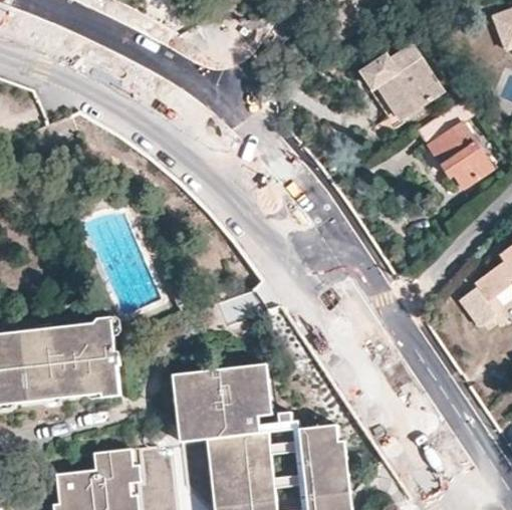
[(511,12),(491,20),(505,54),(511,51),(511,12)]
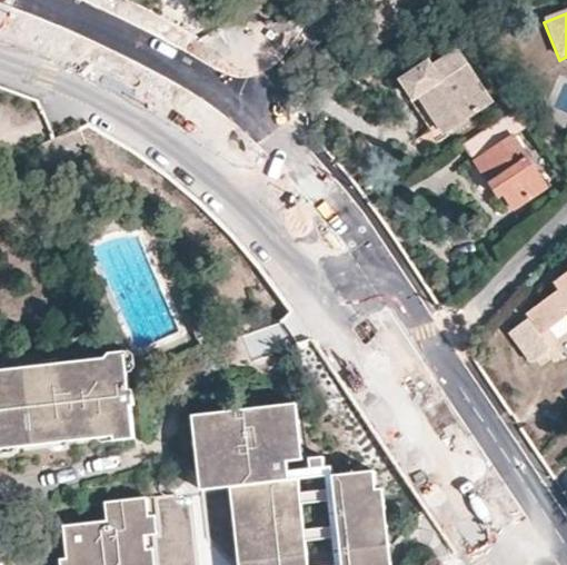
[(488,106),(453,53),(428,69),(426,66),(400,81),(413,101),(418,99),(444,137),(487,108),(488,108),(488,107),(488,106)]
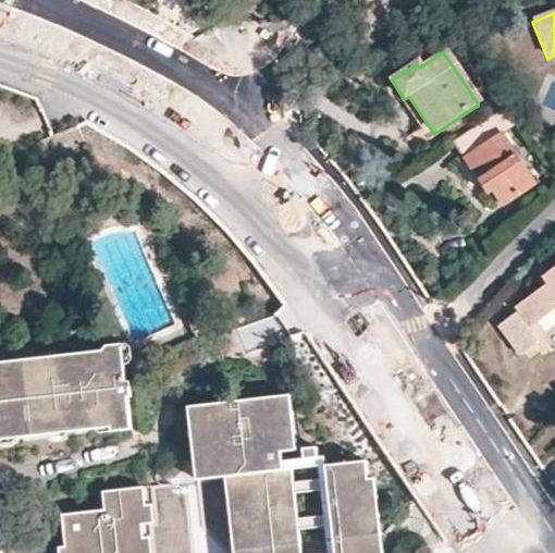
[(498,95),(483,106),(490,117),(506,106),(498,95)]
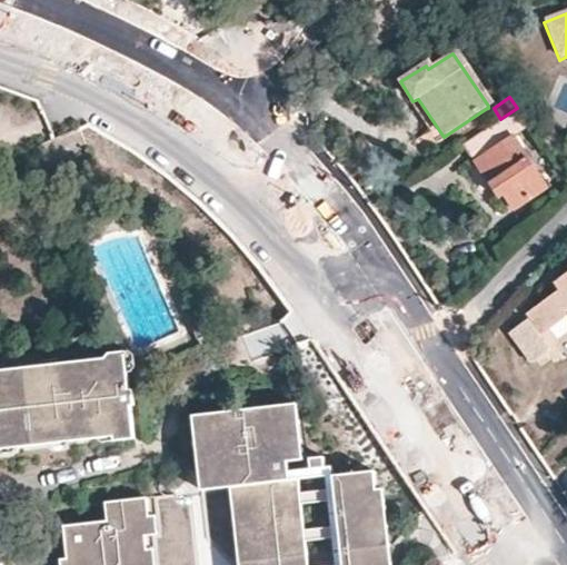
[(529,128),(517,108),(460,147),(495,199),(500,196),(508,207),(541,185),(513,140),(529,128)]
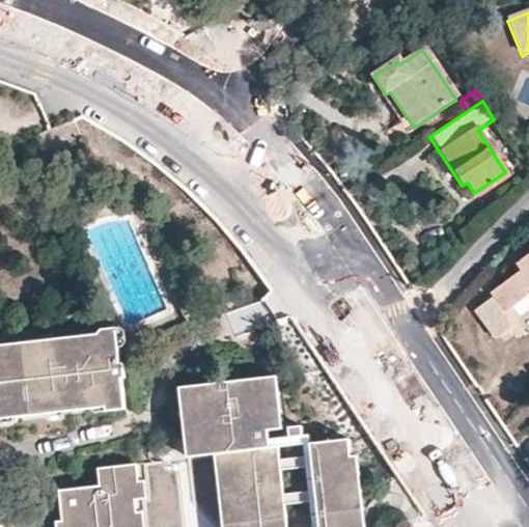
[(528,257),(517,267),(521,274),(491,296),(494,300),(474,313),(495,340),(512,328),(504,314),(519,304),(528,299),(525,295),(528,292),(528,257)]
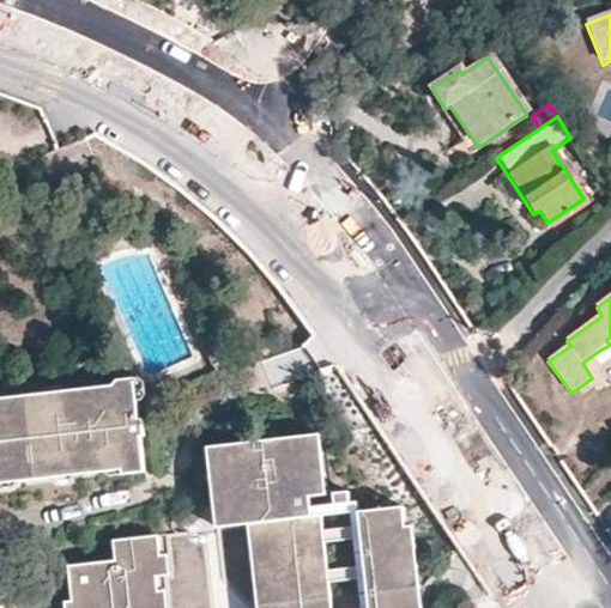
[(129,383),(30,395),(38,476),(65,473),(84,472),(113,468),(131,466),(131,470),(147,468),(141,402),(139,383),(129,383)]
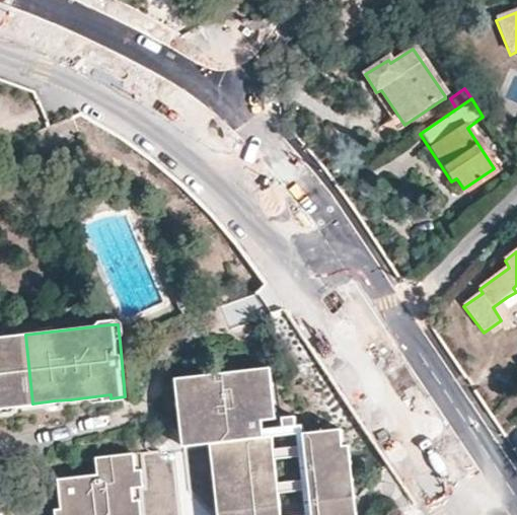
[(25,335),(0,337),(0,407),(1,407),(19,405),(32,403),(25,335)]
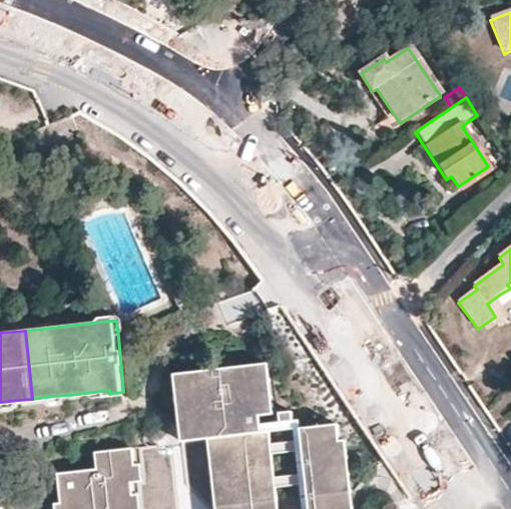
[(222,508),(277,502),(277,508),(300,508),(298,488),(276,490),(275,478),(296,476),(293,452),(271,455),(270,444),(292,441),(290,429),(267,431),(267,428),(234,432),(233,418),(272,412),(264,361),(174,373),(184,439),(93,451),(94,466),(55,471),(58,504),(58,508),(222,508)]
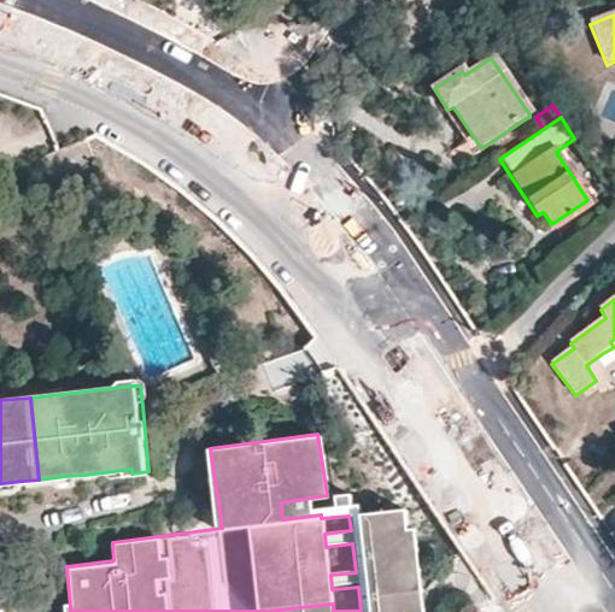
[(334,505),(350,504),(349,492),(334,494),(334,505)]
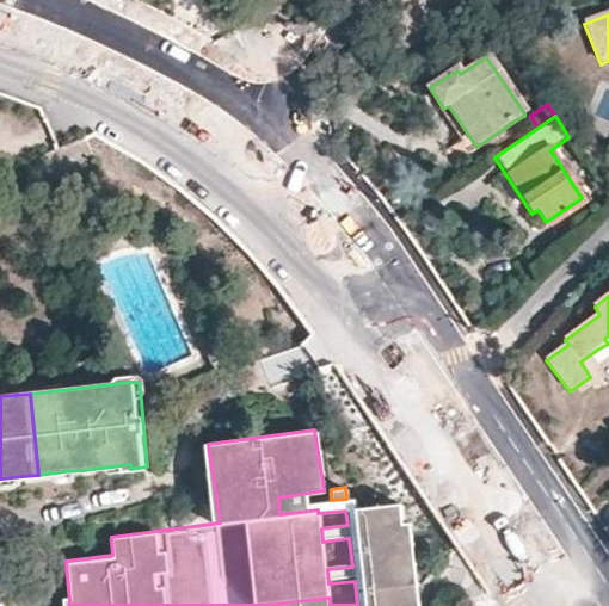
[(330,605),(330,598),(265,605),(365,605),(363,591),(354,508),(352,499),(346,499),(331,500),(318,501),(318,509),(318,513),(345,511),(348,525),(321,529),(323,542),(349,538),(352,567),(327,569),(328,583),(355,581),(357,605),(330,605)]
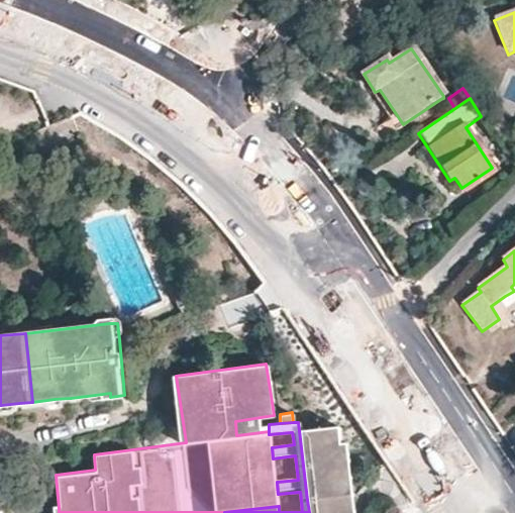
[(346,512),(345,495),(350,495),(343,443),(337,444),(335,427),(299,430),(307,500),(309,512),(346,512)]
